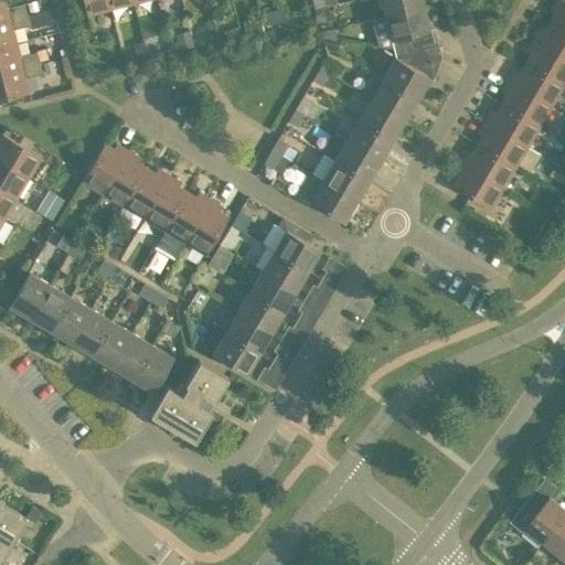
[(0,0),(0,20),(25,14),(23,3),(7,8),(3,0),(0,0)]
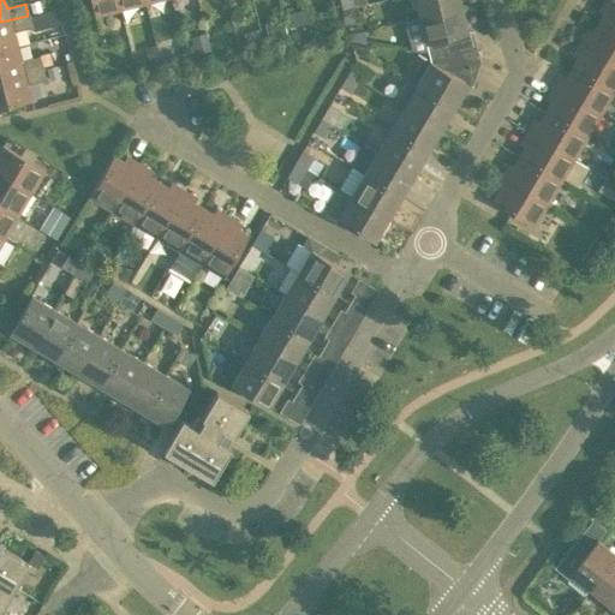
[(88,0),(93,16),(119,10),(115,0),(88,0)]
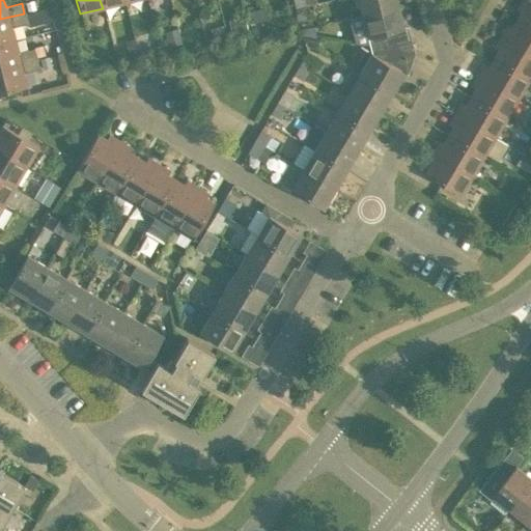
[(357,0),(361,15),(396,5),(394,0),(357,0)]
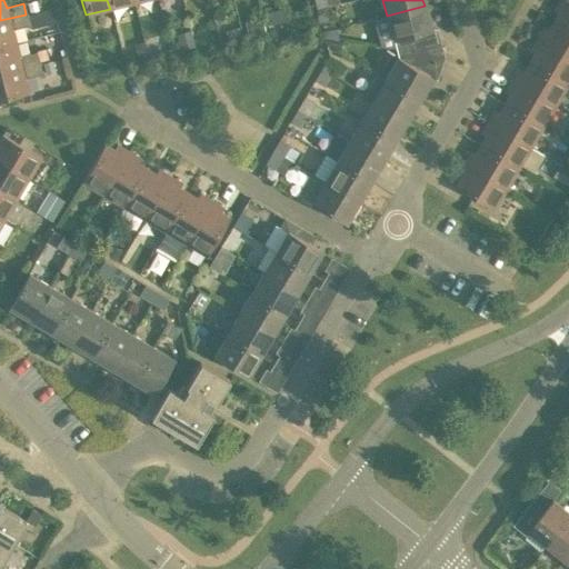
[(557,12),(552,21),(568,30),(568,2),(565,0),(557,0),(552,9),(557,12)]
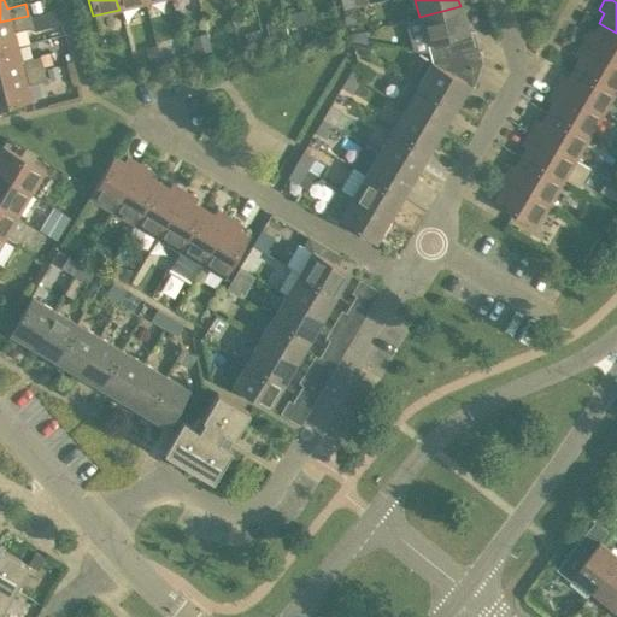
[(40,11),(37,1),(28,4),(31,15),(40,11)]
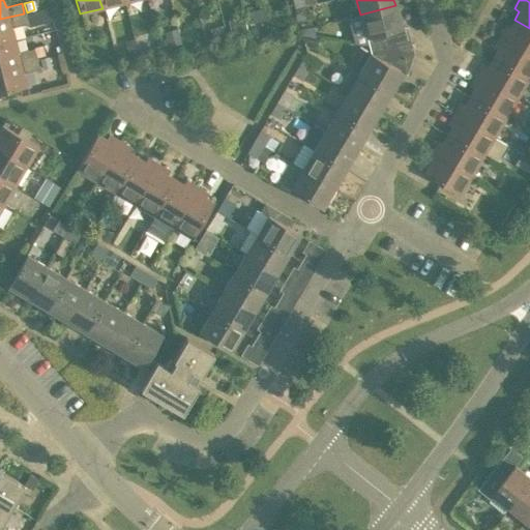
[(308,19),(305,5),(295,8),(298,21),(308,19)]
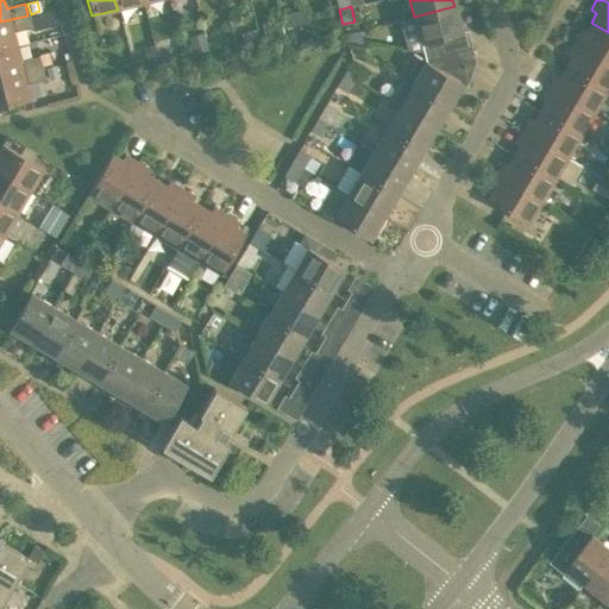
[(420,42),(422,51),(451,56),(445,36),(462,31),(454,6),(414,17),(420,42)]
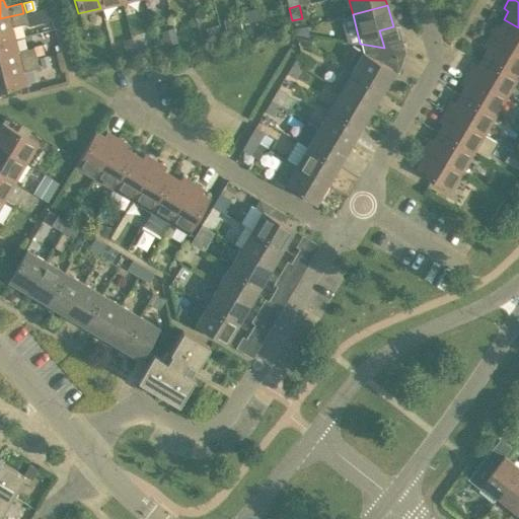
[(52,20),(48,8),(36,10),(40,23),(52,20)]
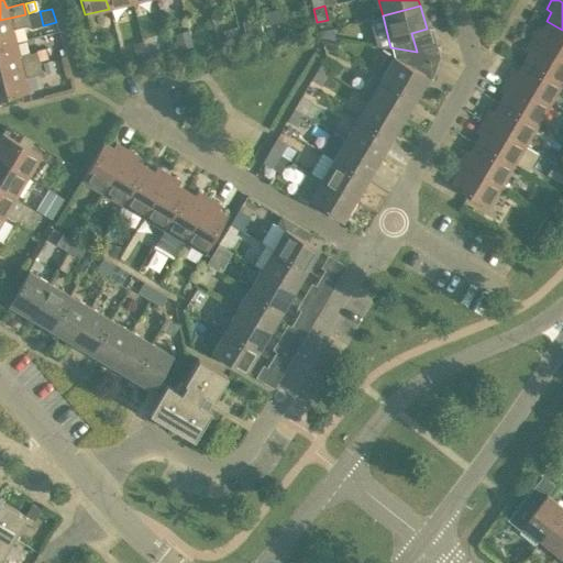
[(260,13),(262,25),(271,24),(267,12),(260,13)]
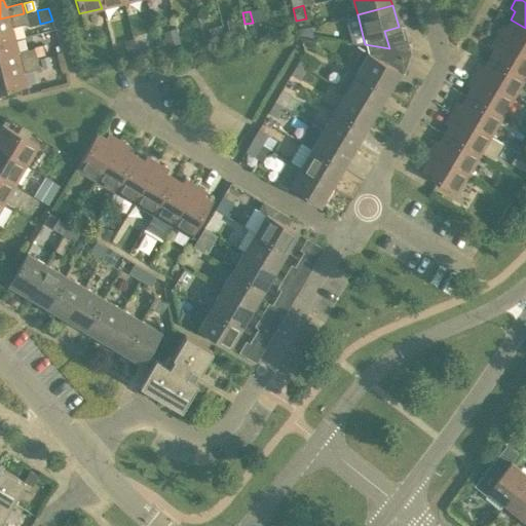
[(24,13),(0,19),(0,42),(14,39),(11,27),(27,24),(24,13)]
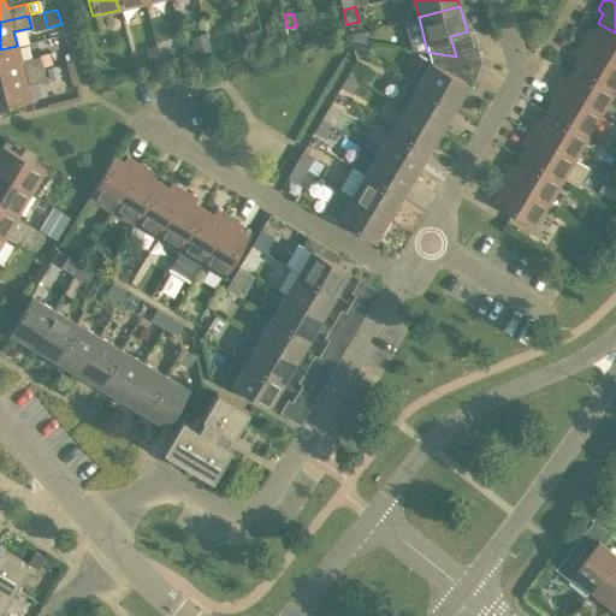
[(266,23),(268,37),(286,34),(283,19),(266,23)]
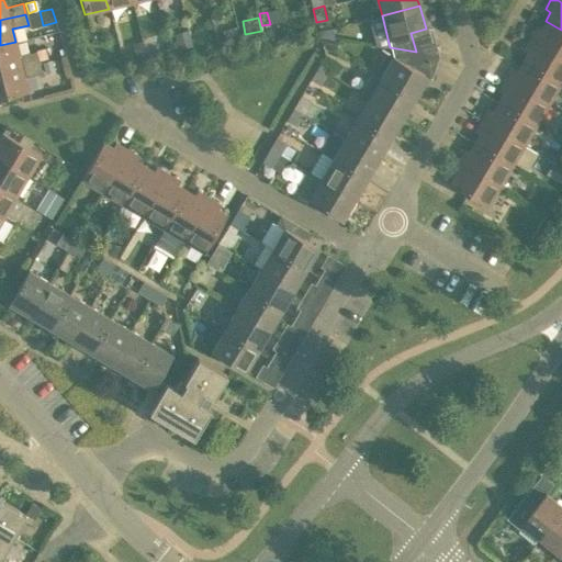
[(528,38),(561,57),(561,30),(546,21),(540,29),(536,26),(528,38)]
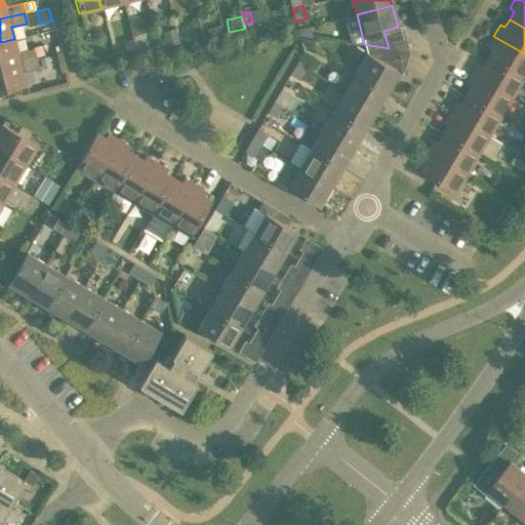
[(312,26),(298,29),(299,35),(313,36),(312,26)]
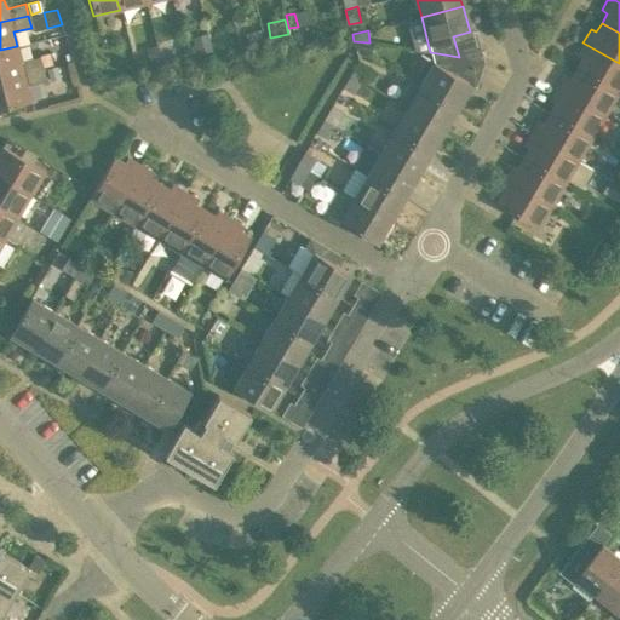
[(247,34),(250,44),(262,41),(259,32),(247,34)]
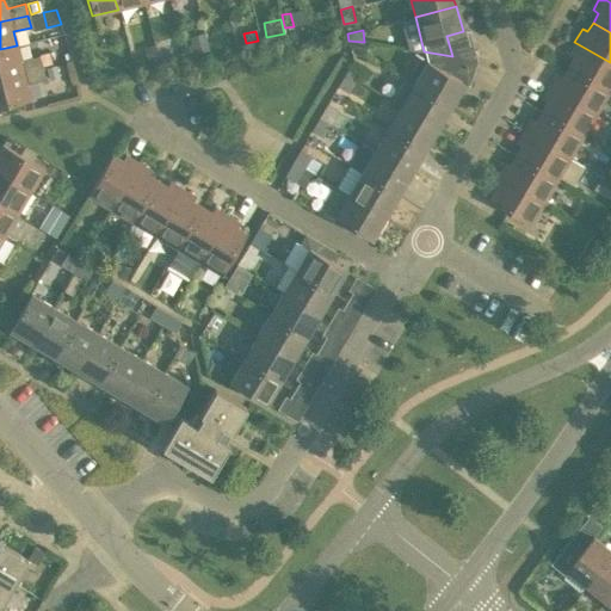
[(196,55),(209,51),(205,36),(191,41),(196,55)]
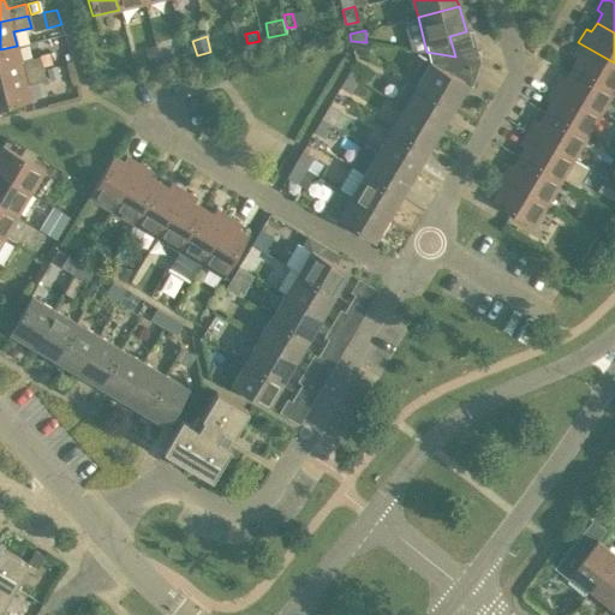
[(352,41),(353,47),(369,55),(371,45),(352,41)]
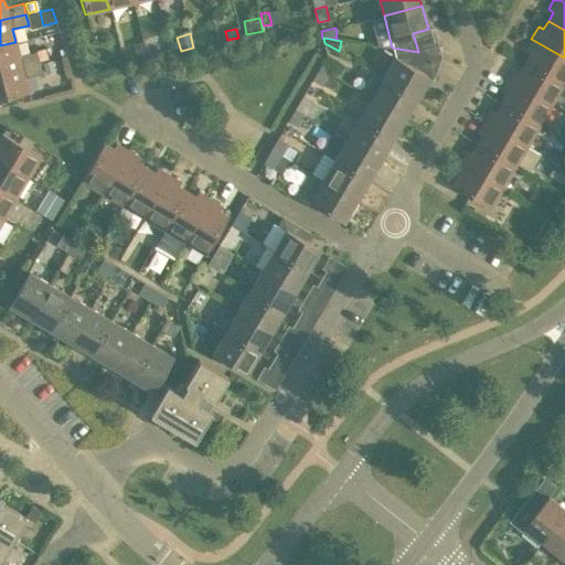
[(524,62),(562,84),(564,80),(564,57),(531,39),(524,51),(529,53),(524,62)]
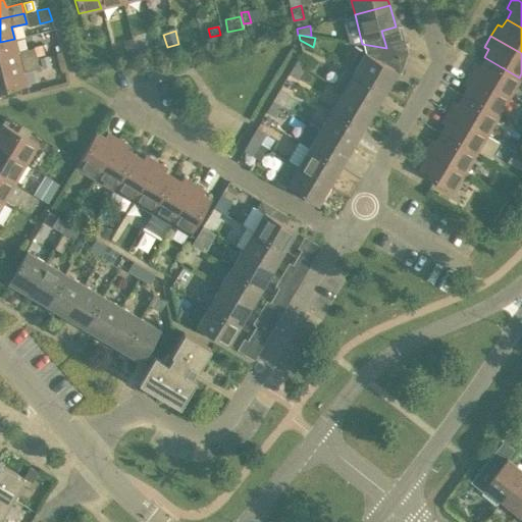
[(14,39),(0,42),(0,66),(35,58),(33,48),(17,51),(14,39)]
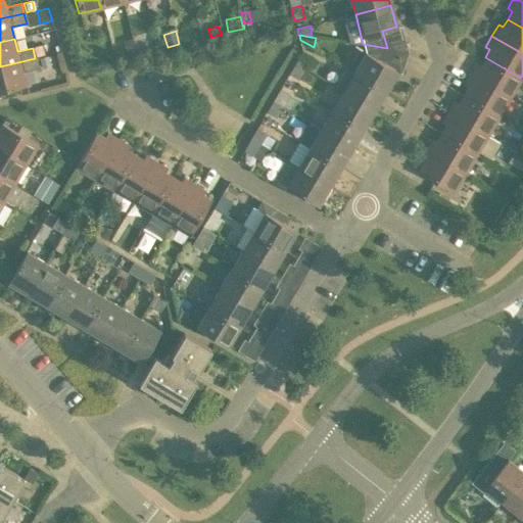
[(134,50),(131,39),(123,42),(126,52),(134,50)]
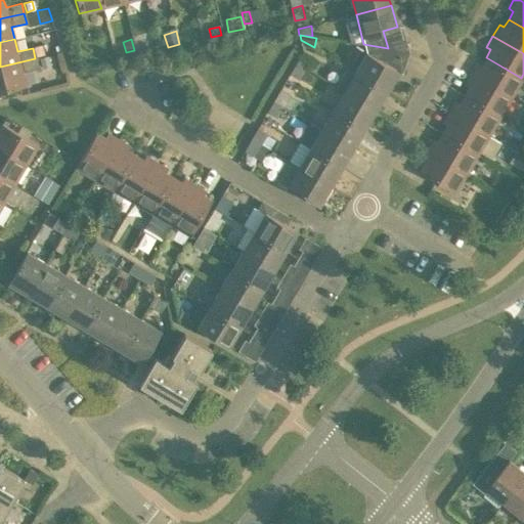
[(385,63),(388,48),(363,44),(365,52),(354,72),(385,90),(397,71),(385,63)]
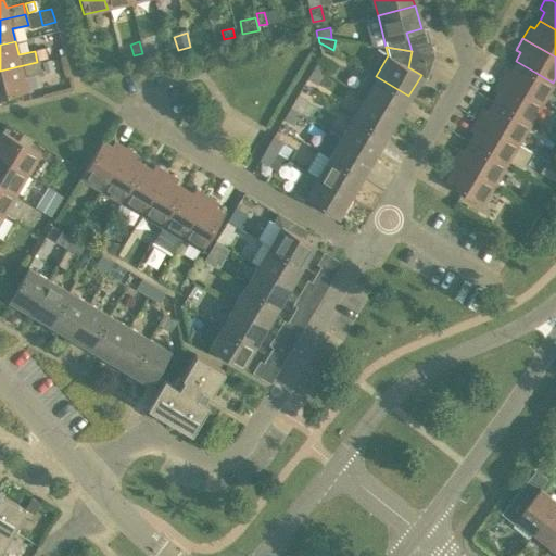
[(330,61),(320,54),(313,66),(323,73),(330,61)]
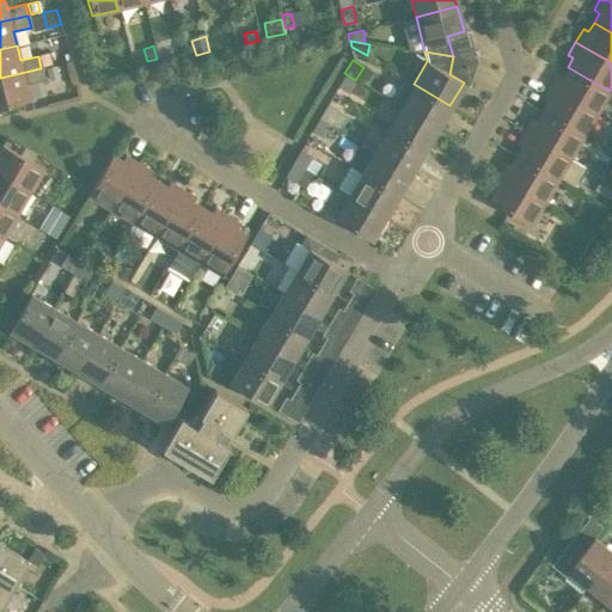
[(55,66),(46,68),(49,80),(59,78),(55,66)]
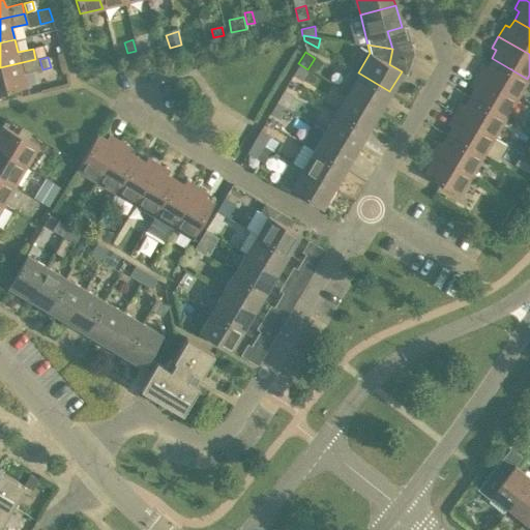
[(475,75),(516,98),(527,79),(492,58),(487,66),(482,63),(475,75)]
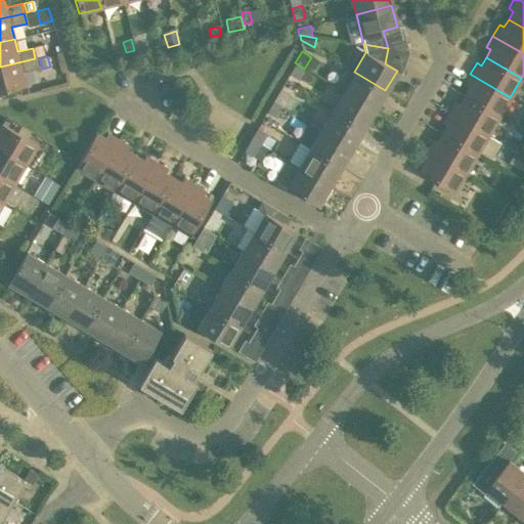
[(38,68),(35,58),(0,67),(0,91),(26,85),(23,72),(38,68)]
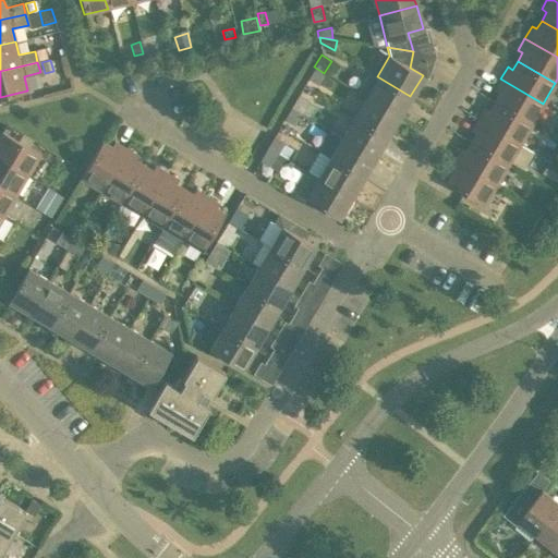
[(317,85),(324,73),(314,67),(307,80),(317,85)]
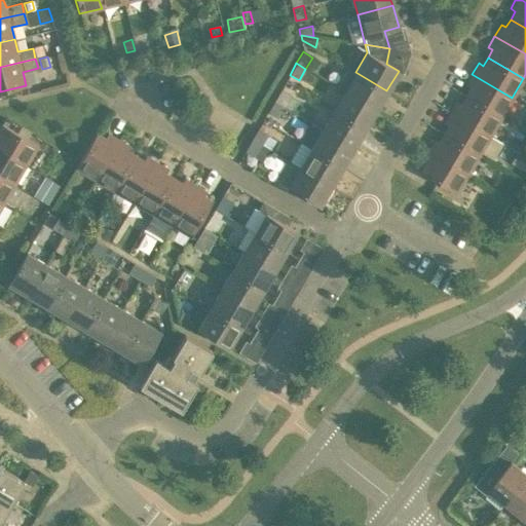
[(386,90),(355,72),(354,73),(347,69),(337,86),(344,91),(375,110),(386,90)]
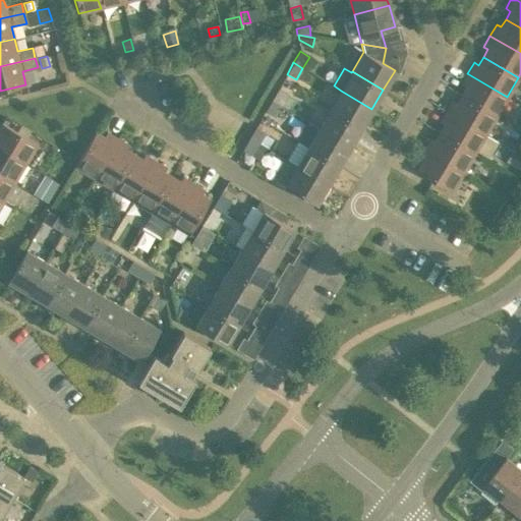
[(461,95),(496,116),(507,97),(467,73),(461,84),(465,87),(461,95)]
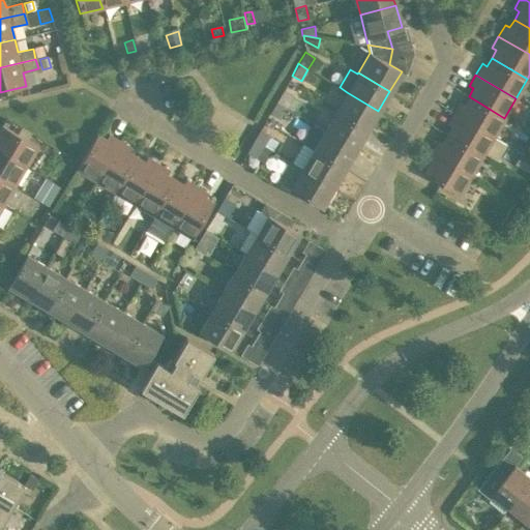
[(347,92),(340,87),(337,86),(330,96),(341,102),(335,111),(366,129),(378,111),(347,92)]
